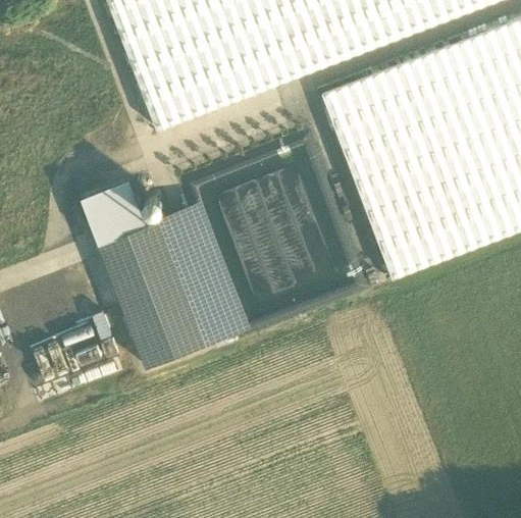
[(105,0),(156,132),(503,0),(105,0)]
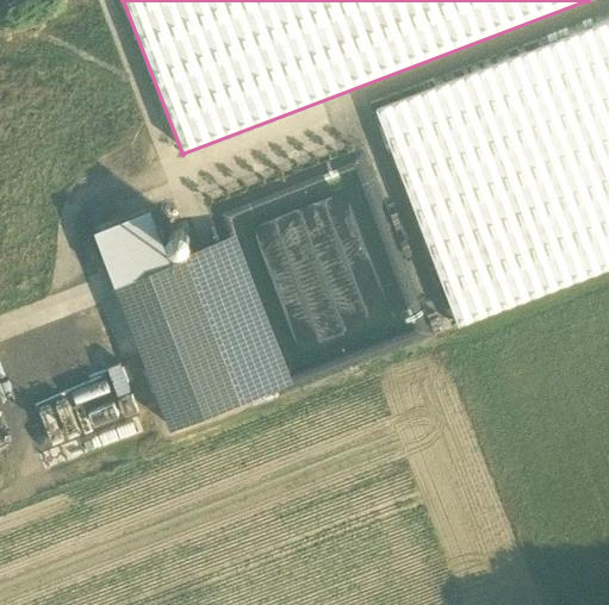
[(608,23),(376,112),(458,328),(608,269),(608,23)]
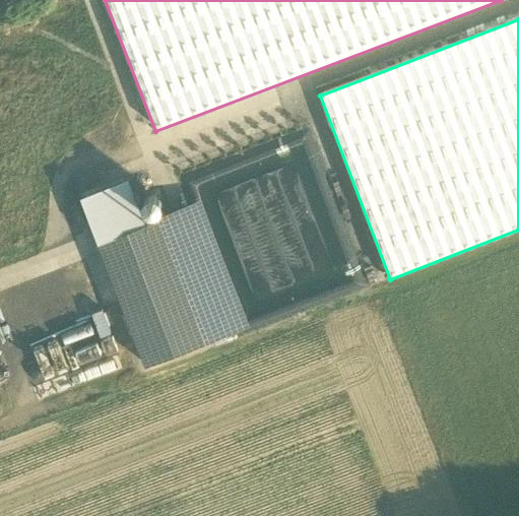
[(202,168),(234,267),(268,257),(277,285),(346,263),(307,140),(303,141),(302,139),(262,151),(261,148),(202,168)]
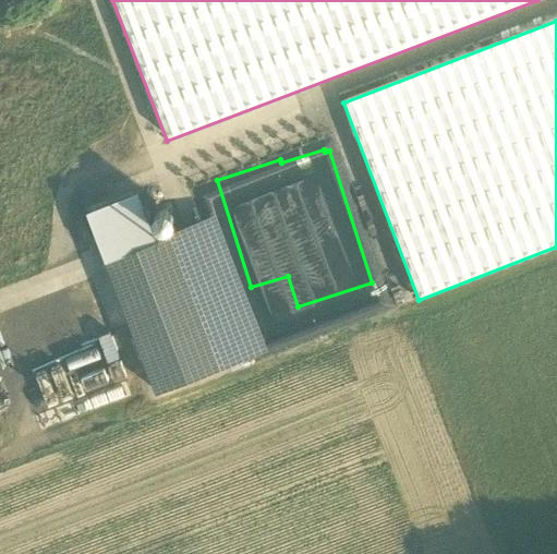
[(86,214),(105,261),(155,241),(136,194),(86,214)]
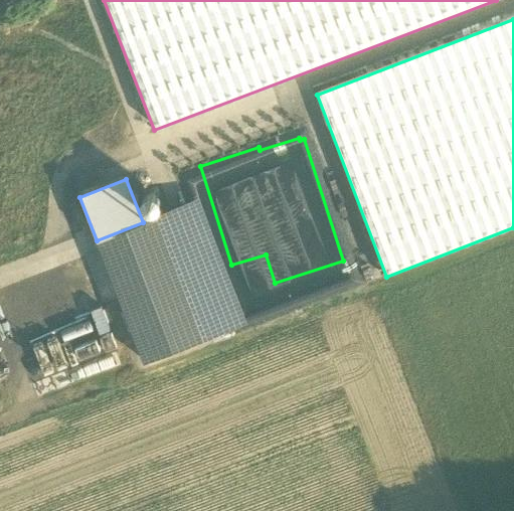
[(145,197),(141,203),(142,209),(147,213),(154,212),(158,207),(157,200),(152,196),(145,197)]
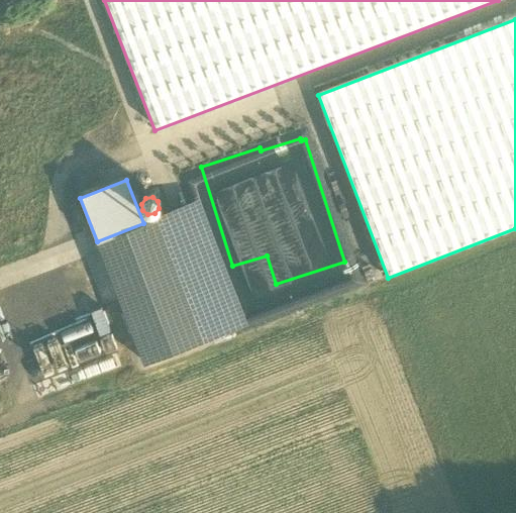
[(156,219),(203,342),(245,327),(197,203),(156,219)]
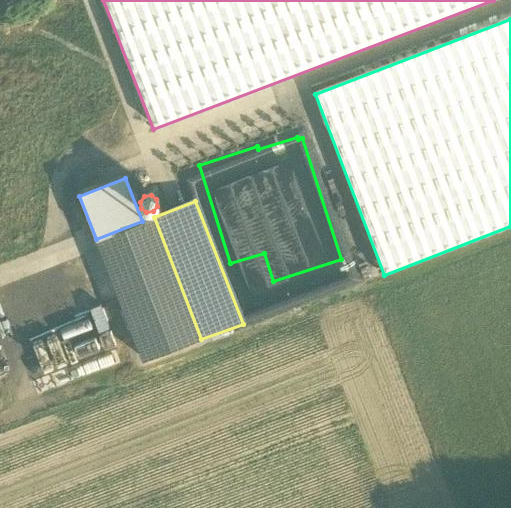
[(201,339),(154,217),(142,221),(96,239),(143,362),(201,339)]
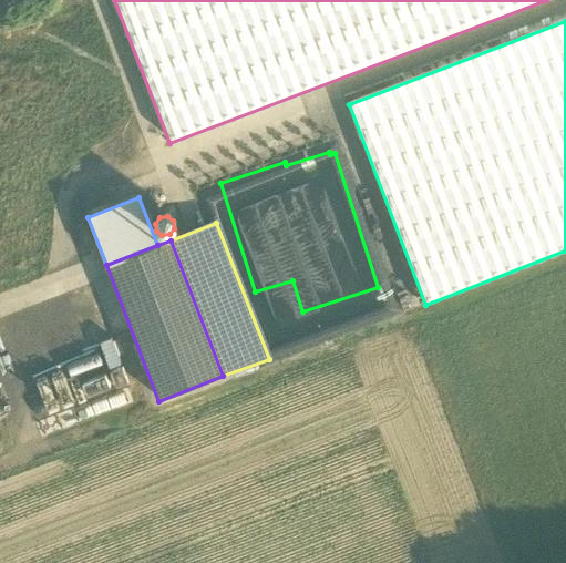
[(101,344),(111,369),(122,365),(112,339),(101,344)]
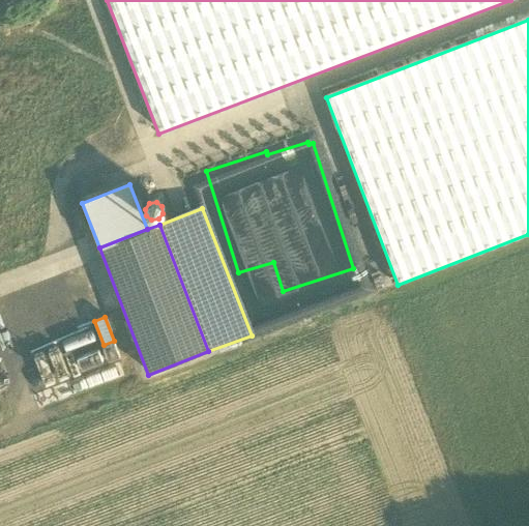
[(81,372),(120,360),(117,347),(77,358),(81,372)]
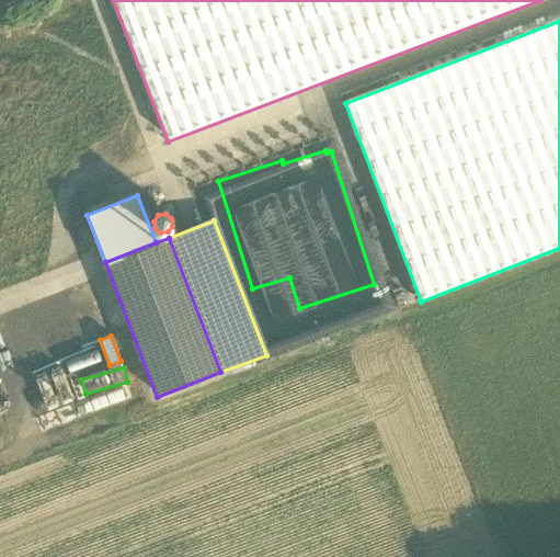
[(44,404),(67,401),(65,374),(42,375),(44,404)]
